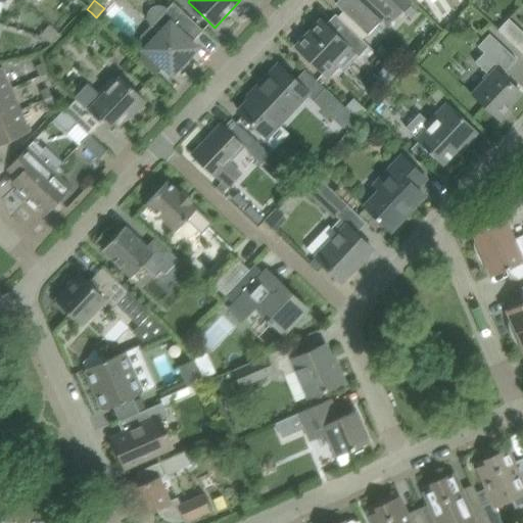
[(337,0),(335,3),(367,34),(386,14),(392,20),(411,1),(410,0),(337,0)]
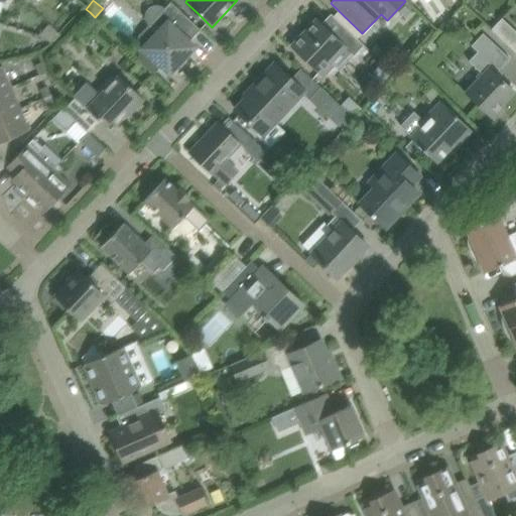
[(147,22),(149,24),(148,25),(157,33),(143,48),(168,73),(188,51),(184,47),(201,30),(170,2),(164,7),(159,5),(156,4),(152,5),(148,6),(146,9),(144,12),(144,15),(144,18),(145,20),(147,22)]
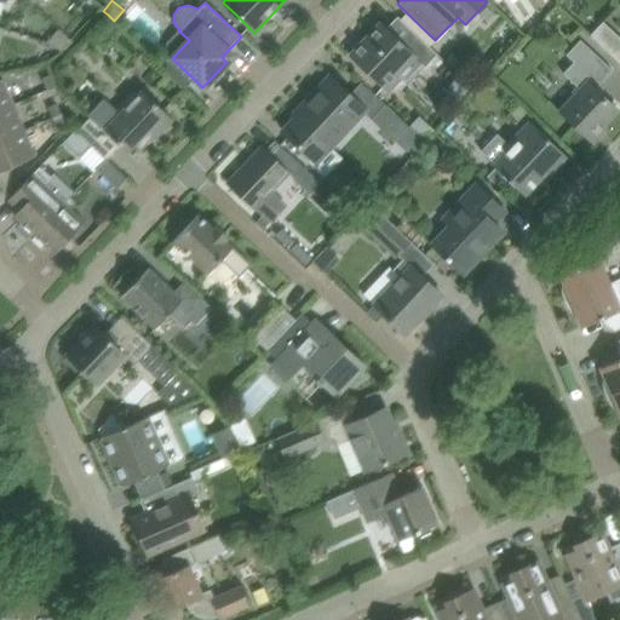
[(436,55),(401,21),(389,33),(382,26),(373,34),(369,33),(349,55),(366,72),(389,92),(402,78),(399,74),(413,57),(424,68),(436,55)]
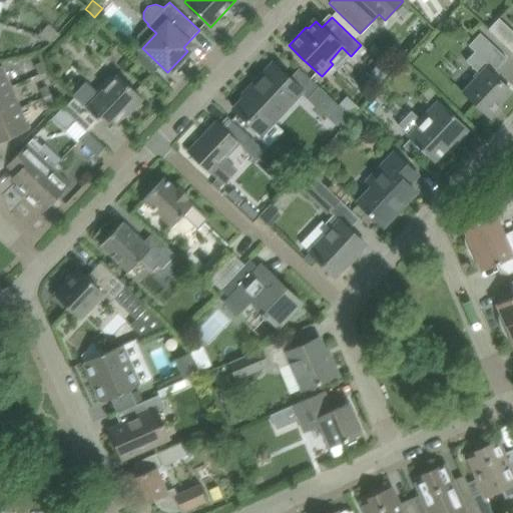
[(512,31),(498,17),(487,28),(512,53),(512,31)]
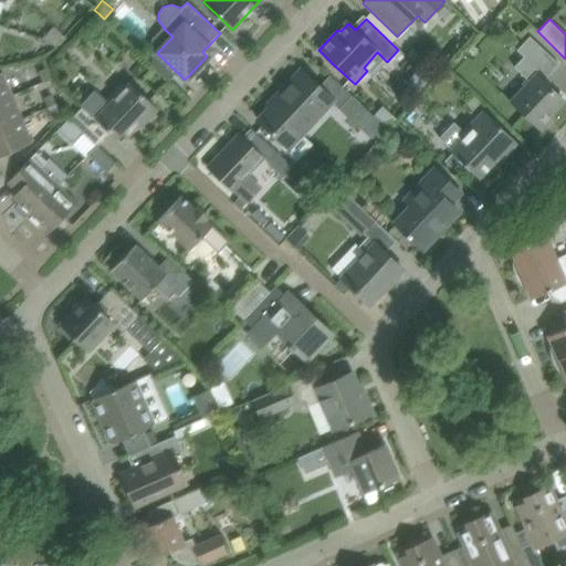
[(43,38),(53,46),(63,34),(54,25),(43,38)]
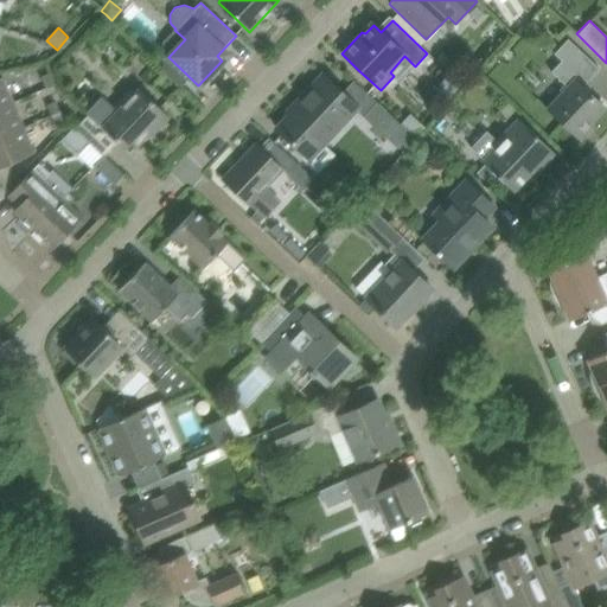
[(548,109),(560,120),(576,136),(604,108),(586,91),(589,87),(586,83),(599,69),(581,53),(568,39),(554,55),(561,61),(550,72),(564,85),(558,90),(562,94),(548,109)]
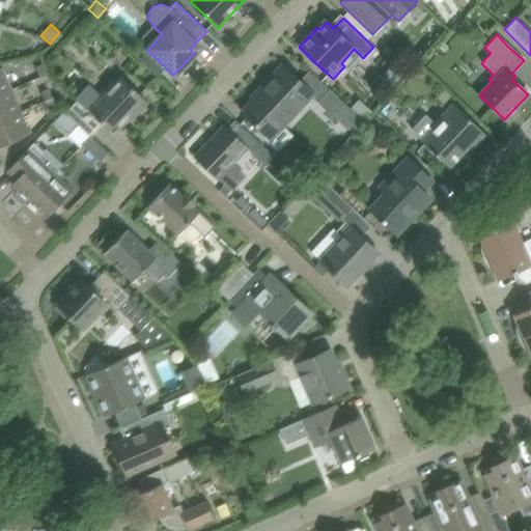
[(44,64),(35,67),(39,77),(48,74),(44,64)]
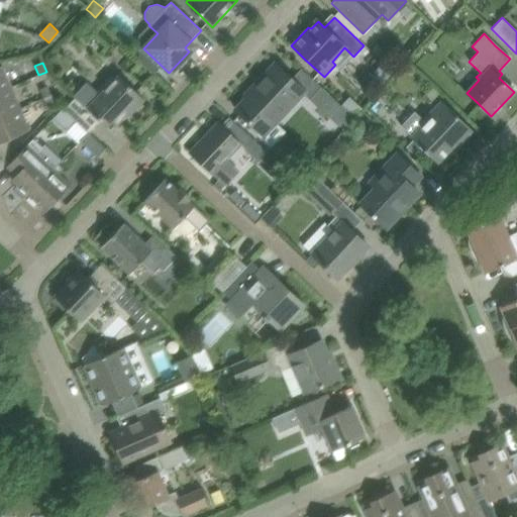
[(234,109),(249,123),(261,133),(271,122),(272,123),(283,112),(280,109),(290,99),(294,103),(305,92),(289,77),(274,64),(250,89),(252,91),(234,109)]
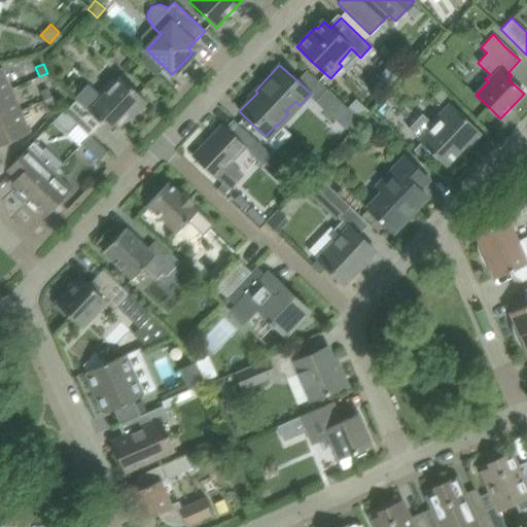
[(0,67),(0,93),(11,89),(2,67),(0,67)]
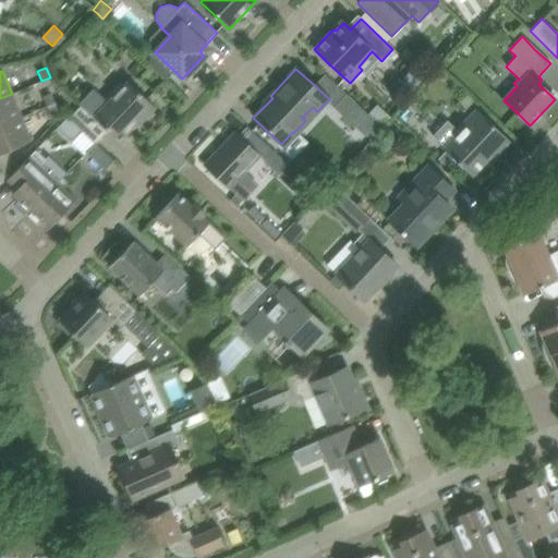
[(69,118),(95,143),(96,145),(108,132),(113,136),(119,130),(125,136),(134,128),(132,125),(136,121),(140,124),(155,108),(128,81),(121,87),(118,84),(89,112),(82,104),(69,118)]
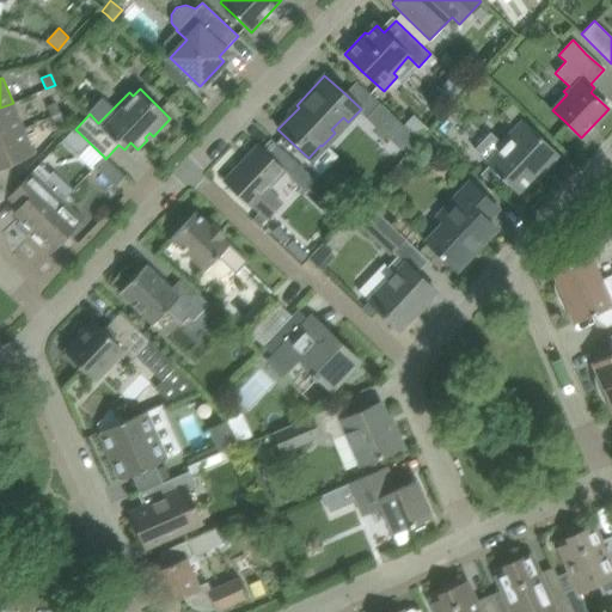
[(56,102),(47,105),(51,116),(60,112),(56,102)]
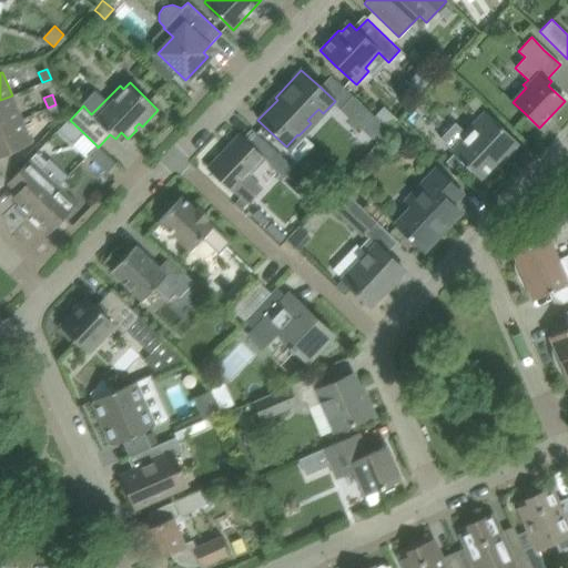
[(12,95),(0,100),(0,128),(22,119),(12,95)]
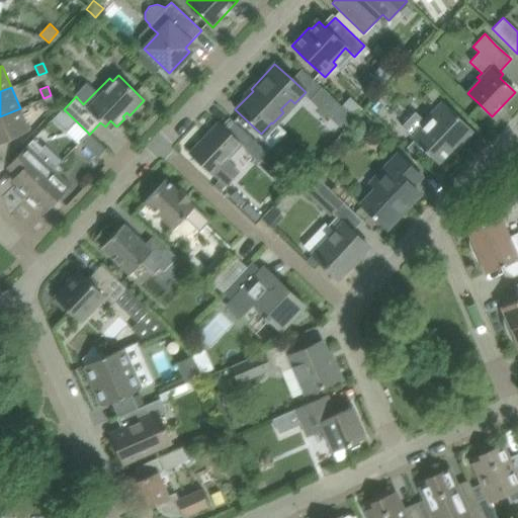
[(321,87),(310,99),(329,117),(340,105),(321,87)]
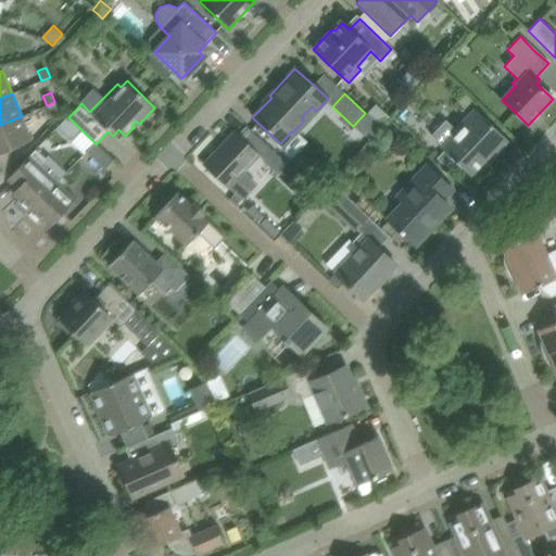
[(54,102),(47,105),(51,115),(59,111),(54,102)]
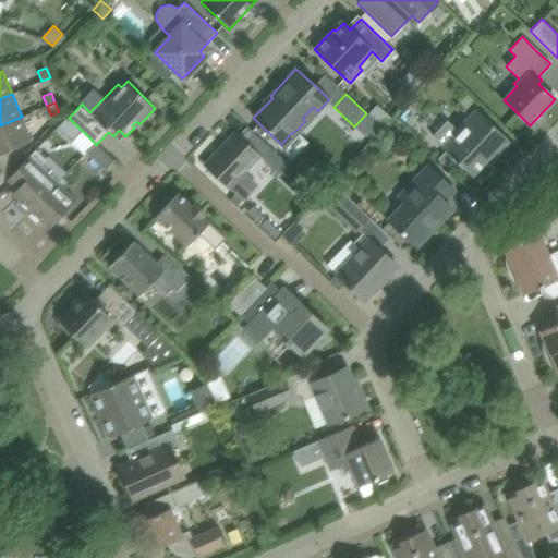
[(368,113),(381,128),(391,118),(377,104),(368,113)]
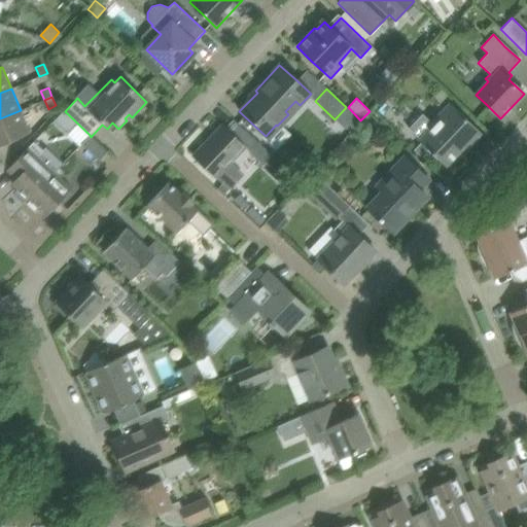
[(408,128),(419,139),(418,140),(446,167),(467,143),(470,145),(481,133),(459,112),(455,116),(446,107),(431,123),(421,113),(408,128)]
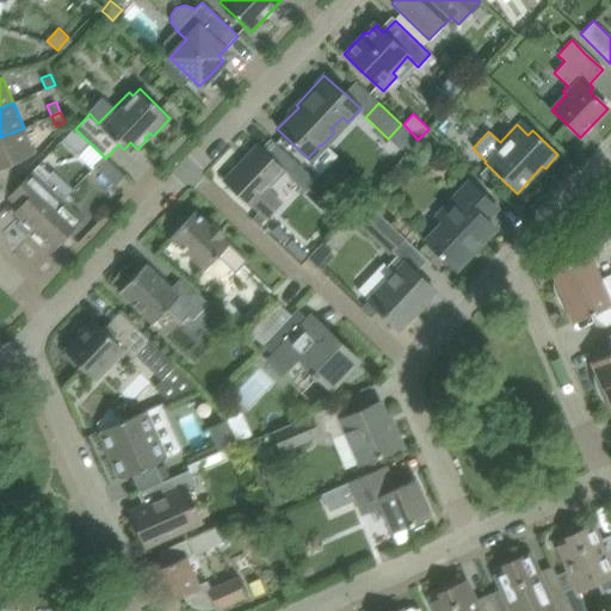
[(24,128),(0,137),(0,168),(35,154),(24,128)]
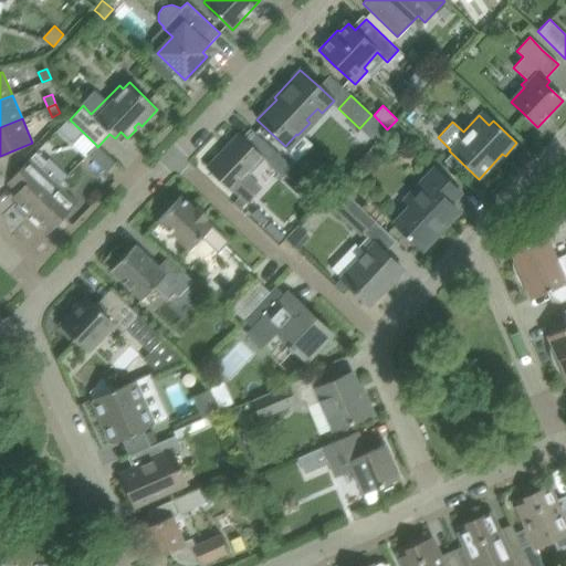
[(58,132),(69,142),(79,130),(67,121),(58,132)]
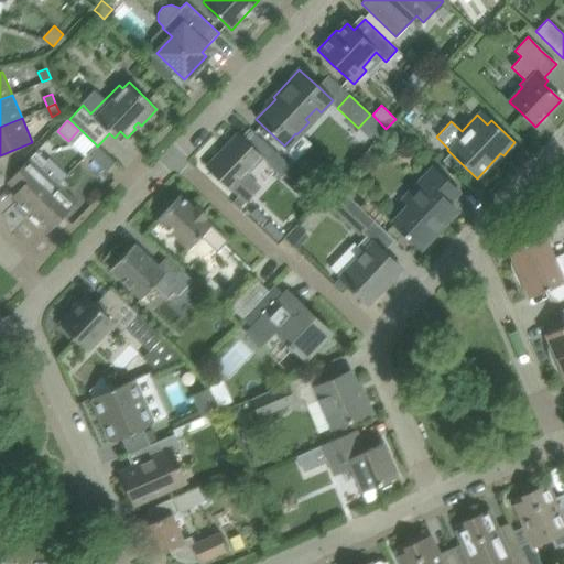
[(230,190),(231,188),(246,202),(261,185),(247,172),(261,158),(253,150),(237,134),(207,166),(230,190)]
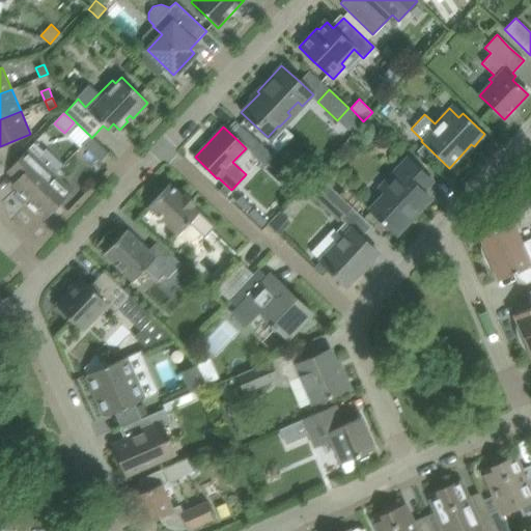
[(82,145),(84,147),(100,162),(108,154),(91,138),(90,136),(82,145)]
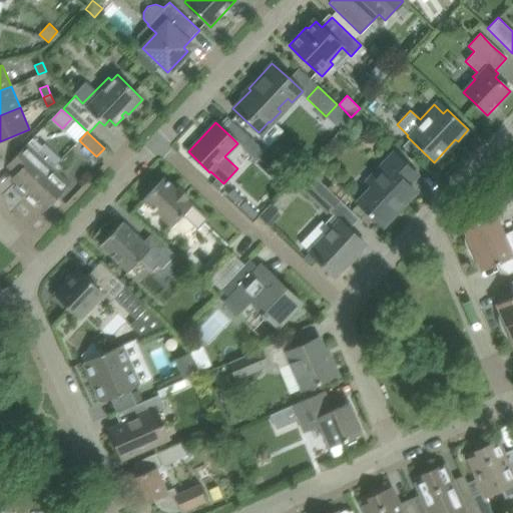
[(32,137),(24,146),(11,160),(19,169),(11,177),(28,193),(53,167),(61,159),(44,143),(41,146),(32,137)]
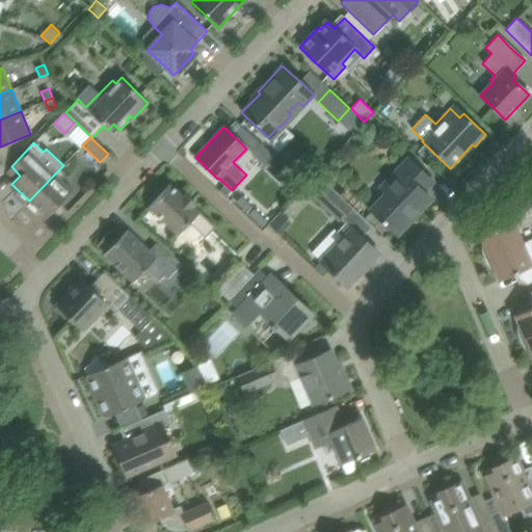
[(250,154),(265,167),(294,195),(303,185),(260,143),(250,154)]
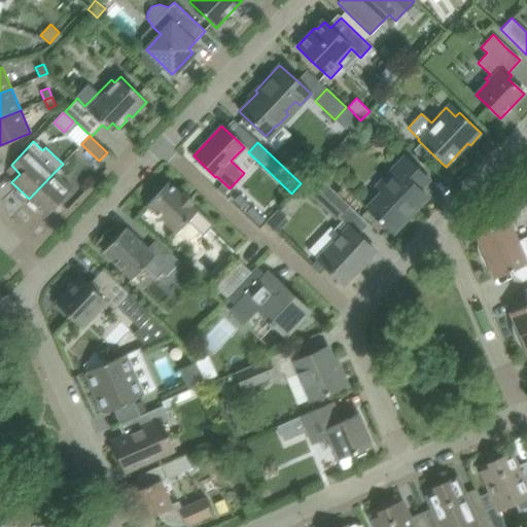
[(366,208),(378,218),(392,233),(409,216),(405,213),(423,194),(420,189),(429,180),(405,156),(384,178),(390,183),(366,208)]
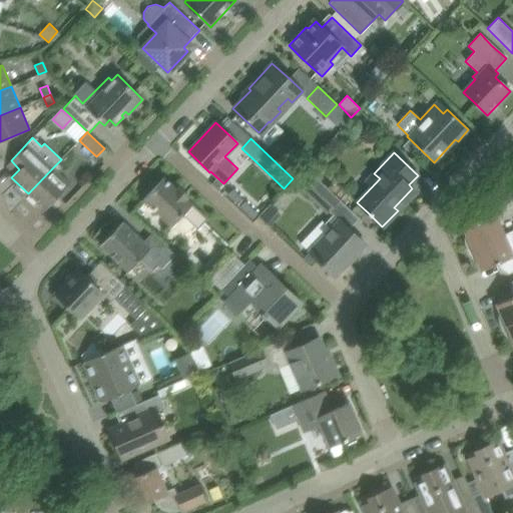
[(53,167),(28,193),(45,210),(70,184),(55,170),(53,167)]
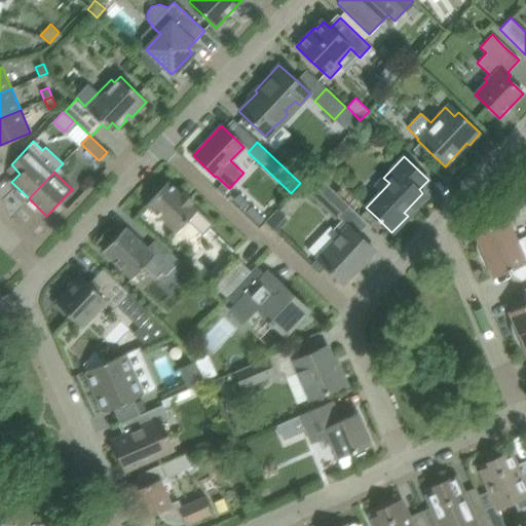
[(321,180),(308,192),(335,218),(347,204),(321,180)]
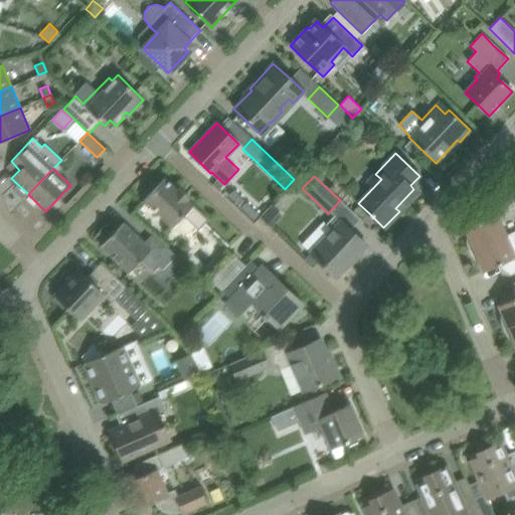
[(143,200),(158,214),(172,227),(179,232),(182,233),(185,233),(189,232),(192,229),(194,227),(198,230),(208,219),(187,199),(189,197),(179,187),(177,190),(164,178),(143,200)]
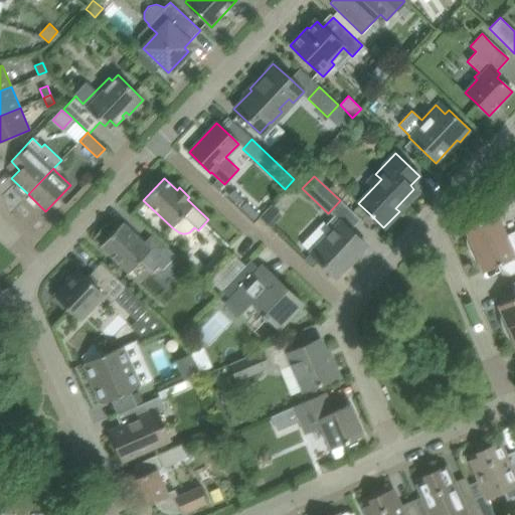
[(463,227),(467,235),(467,243),(469,251),(506,235),(500,222),(514,216),(514,215),(500,182),(479,205),(484,218),(463,227)]
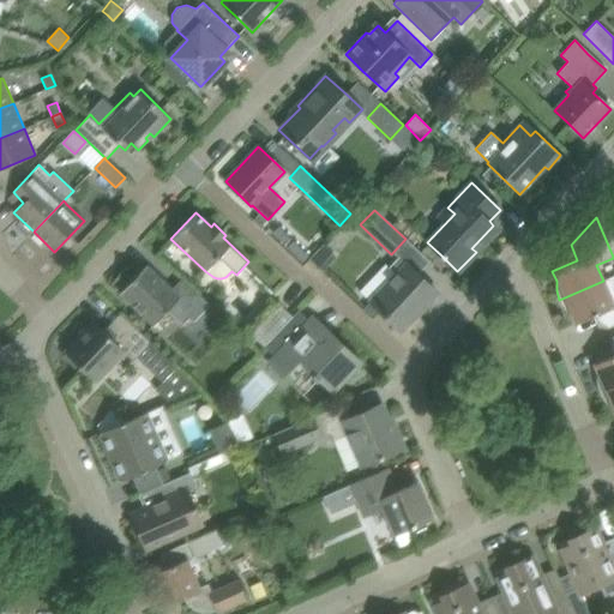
[(277,228),(269,236),(281,247),(289,239),(277,228)]
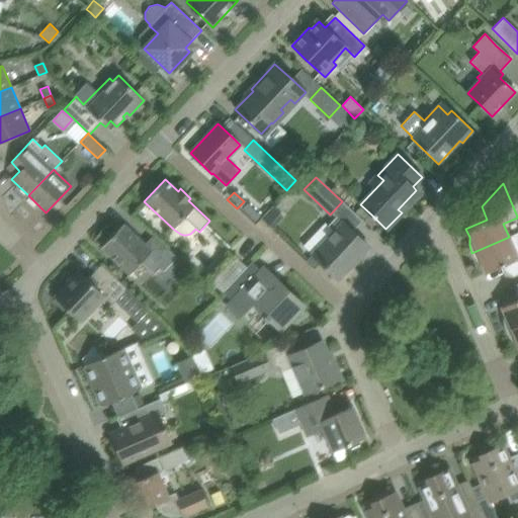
[(246,203),(239,211),(252,224),(259,216),(246,203)]
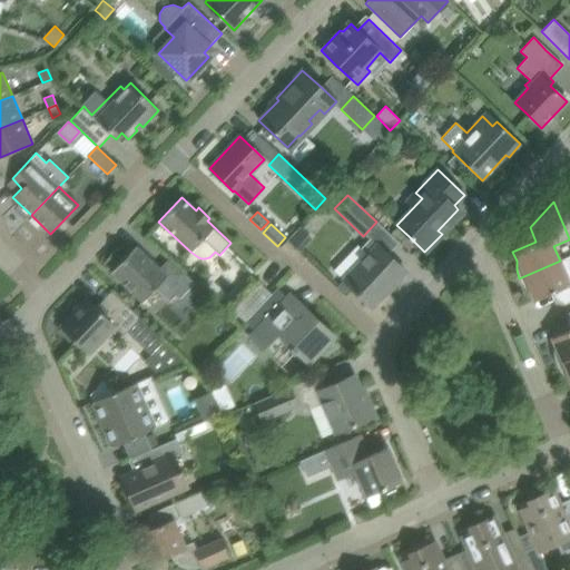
[(293,235),(287,242),(298,252),(304,246),(293,235)]
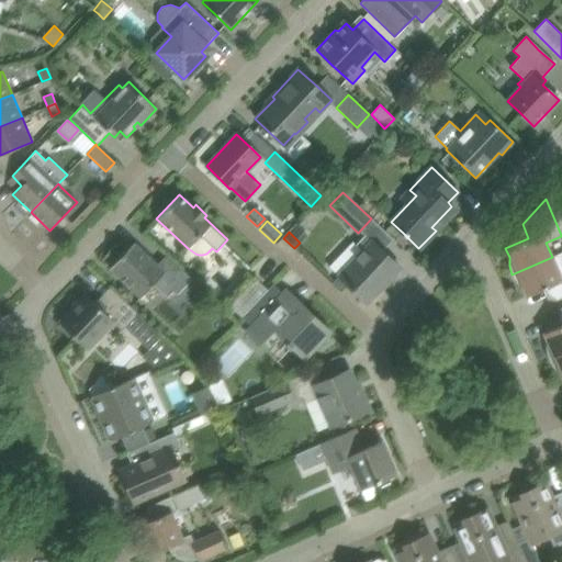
[(362,251),(353,260),(338,276),(367,303),(400,268),(384,254),(364,235),(356,245),(362,251)]
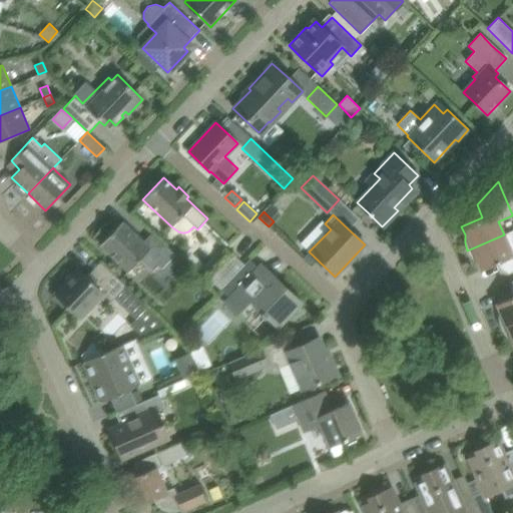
[(100,244),(114,259),(128,272),(140,260),(144,264),(149,259),(161,270),(174,255),(166,246),(157,255),(122,221),(100,244)]
